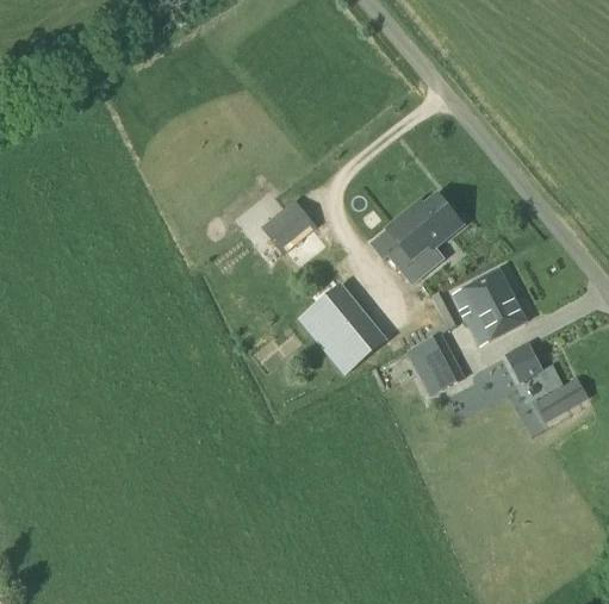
[(426,205),(421,199),(384,229),(398,247),(387,256),(414,286),(446,260),(437,250),(466,226),(440,193),(426,205)]
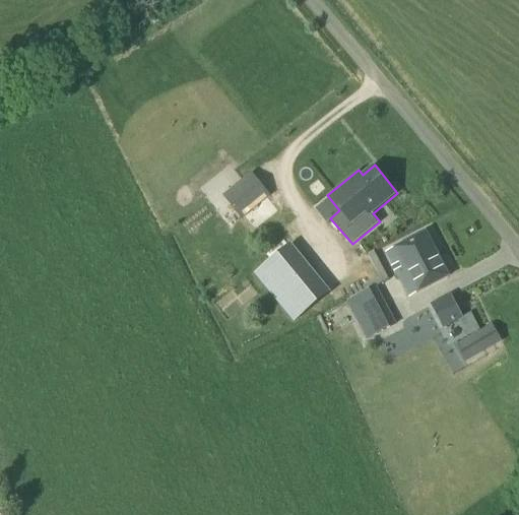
[(240,216),(269,193),(250,170),(221,193),(240,216)]
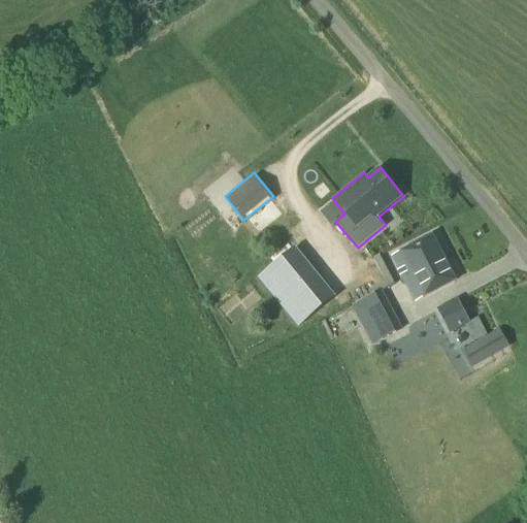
[(391,253),(402,275),(414,297),(454,276),(430,232),(391,253)]
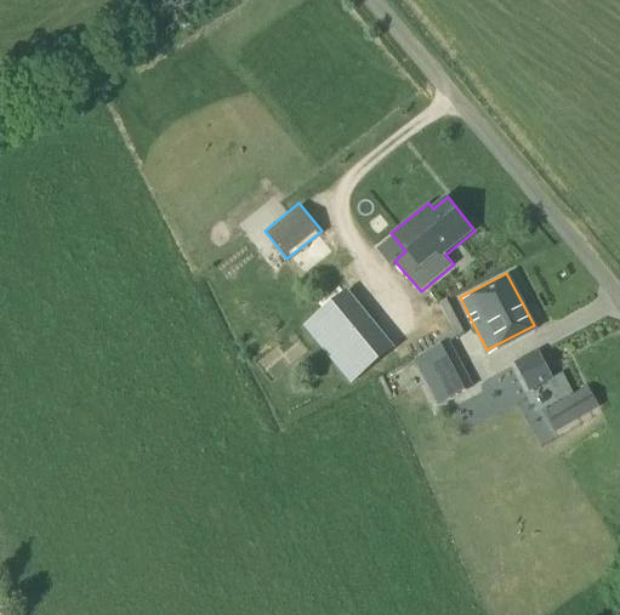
[(302,324),(325,352),(368,318),(345,289),(302,324)]
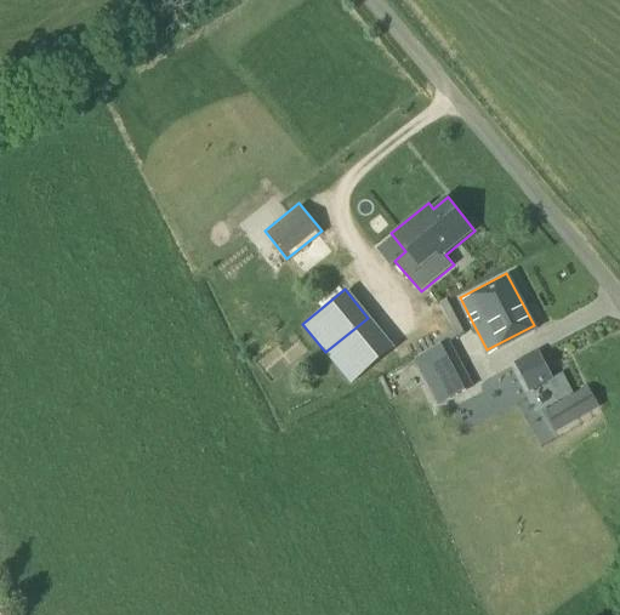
[(431,346),(413,356),(437,403),(471,383),(448,337),(431,346)]
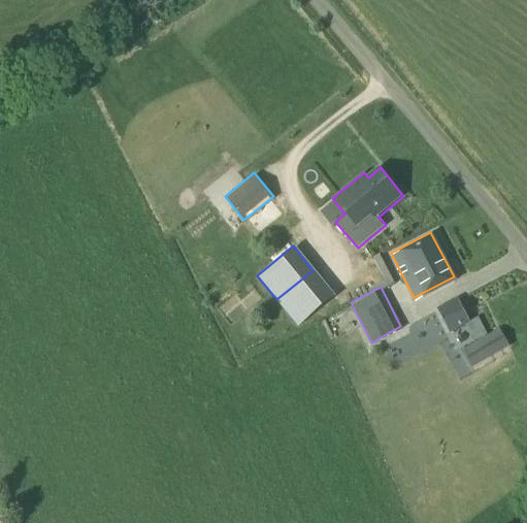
[(449,330),(468,320),(457,295),(437,305),(449,330)]
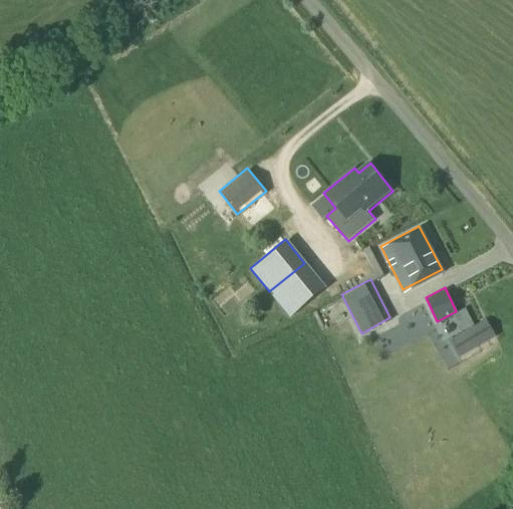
[(472,295),(460,300),(464,312),(477,307),(472,295)]
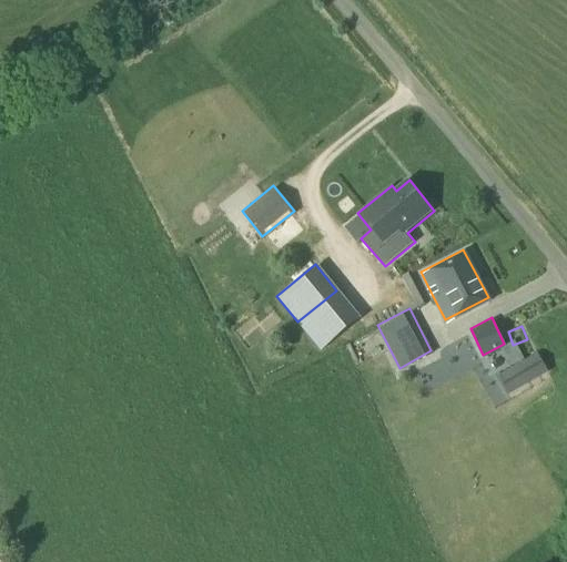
[(505,390),(545,366),(535,350),(495,375),(505,390)]
